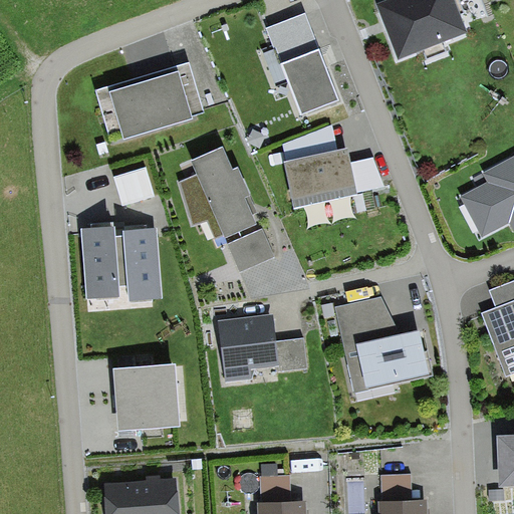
[(387,0),(376,5),(400,60),(467,34),(460,16),(454,0),(387,0)]
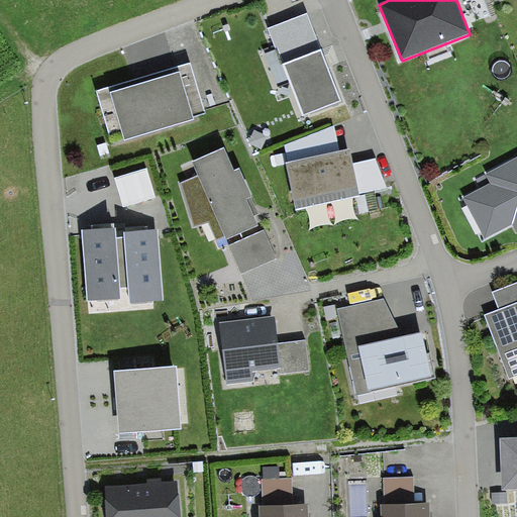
[(456,0),(462,16),(468,14),(471,23),(491,16),(484,0),(456,0)]
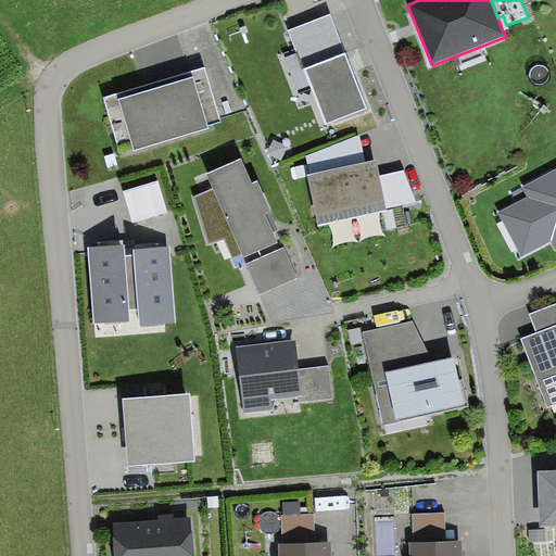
[(326,125),(368,108),(331,13),(288,29),(326,125)]
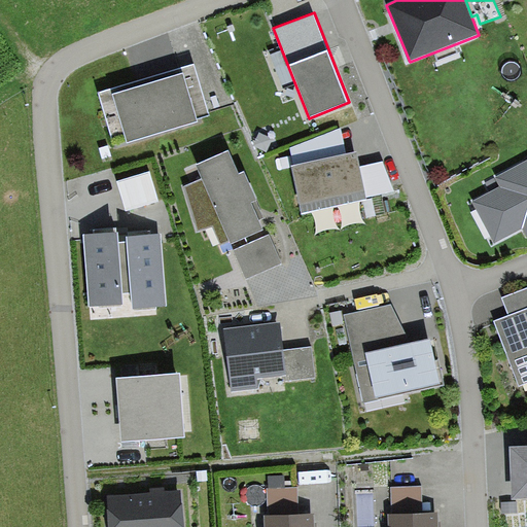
[(194,64),(98,94),(113,143),(127,139),(129,143),(197,121),(196,118),(209,114),(194,64)]
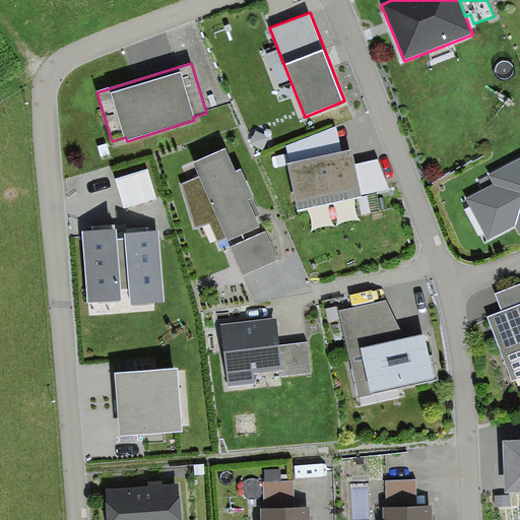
[(286,145),(289,164),(341,152),(336,126),(286,145)]
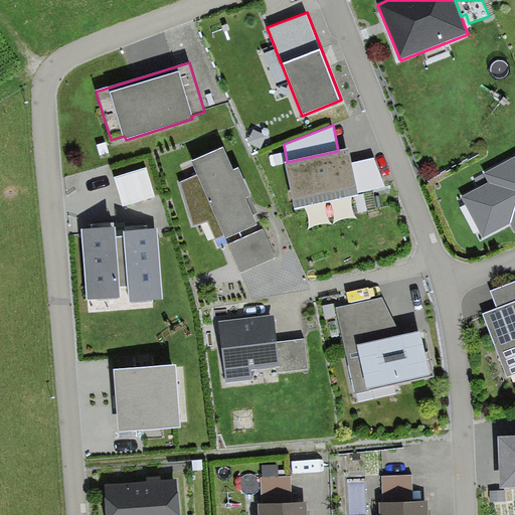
[(233,169),(224,147),(193,161),(198,174),(180,182),(192,226),(207,220),(214,238),(224,234),(225,238),(256,224),(251,215),(258,212),(238,167),(233,169)]
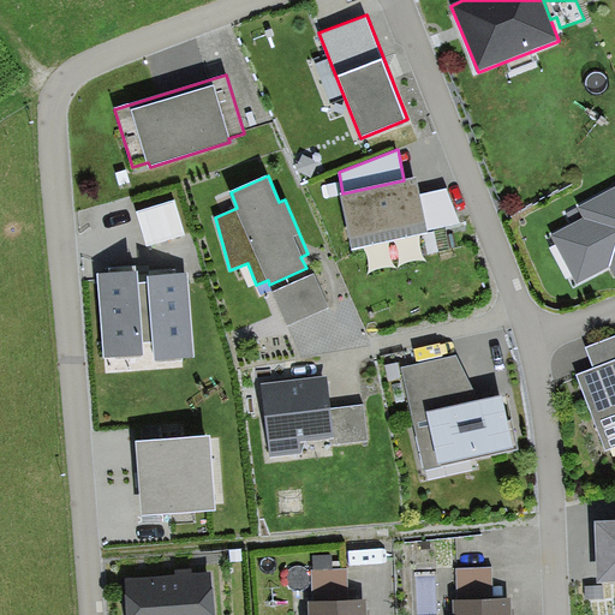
[(342,193),(339,193),(352,249),(428,233),(427,230),(460,222),(447,189),(421,195),(416,177),(404,180),(342,193)]
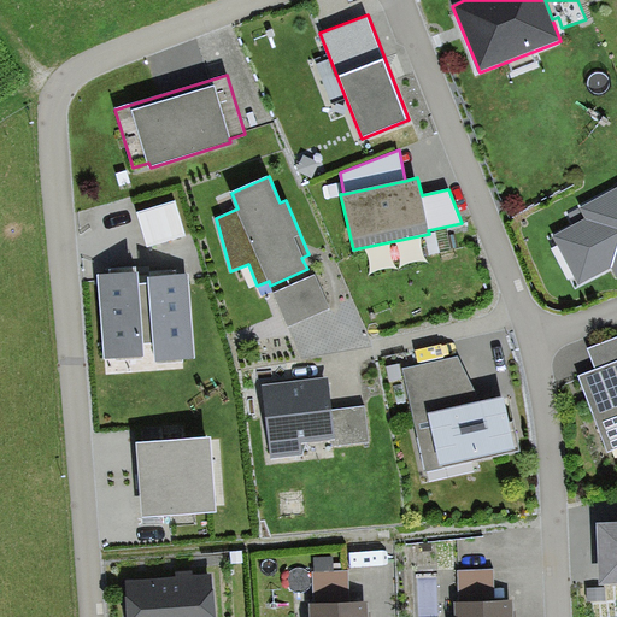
[(588,217),(554,236),(580,282),(611,265),(616,275),(616,191),(585,209),(588,217)]
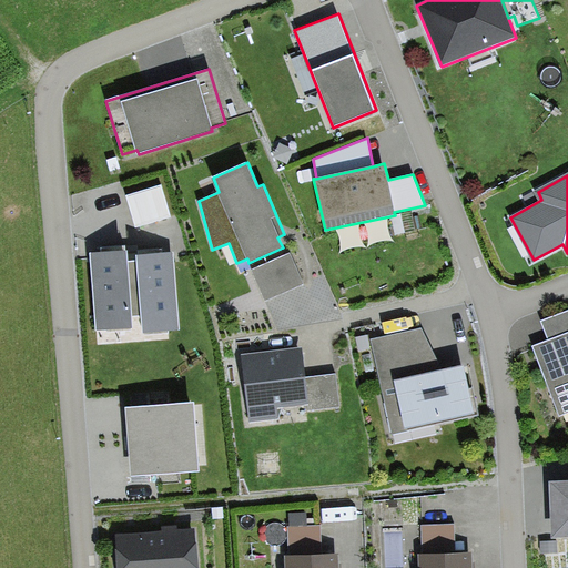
[(161,186),(128,196),(137,225),(170,216),(161,186)]
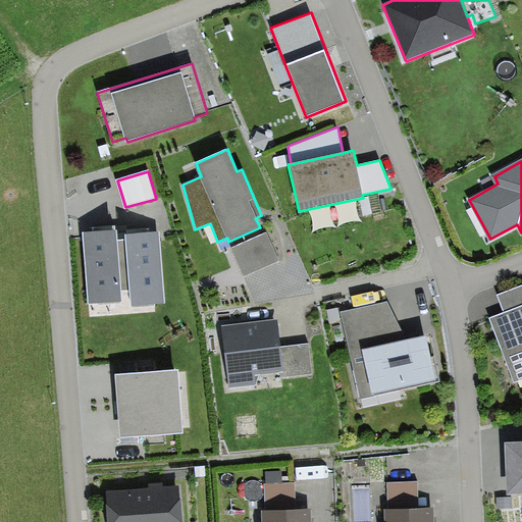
[(95,231),(85,232),(90,304),(121,301),(121,290),(129,289),(131,306),(164,303),(159,232),(149,232),(148,227),(127,229),(127,225),(94,227),(95,231)]
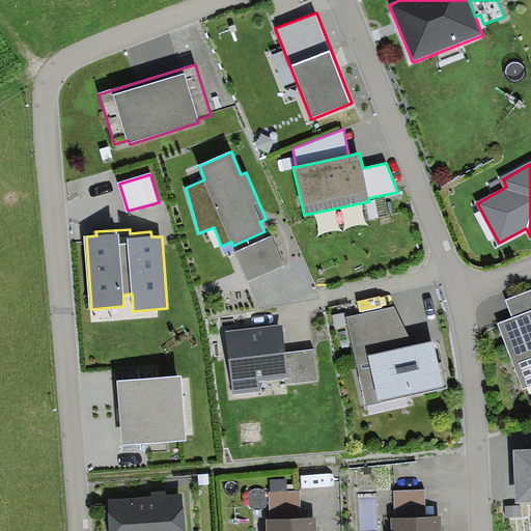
[(271,236),(235,252),(248,280),(283,264),(271,236)]
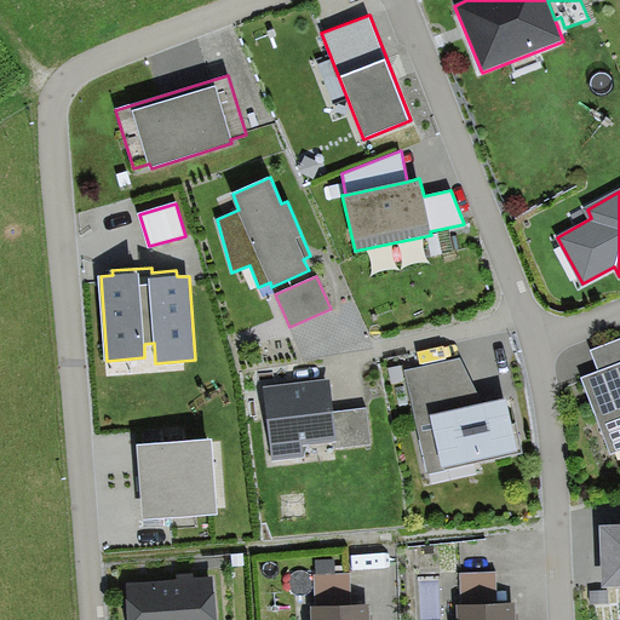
[(580,377),(609,453),(619,448),(619,339),(591,350),(598,369),(580,377)]
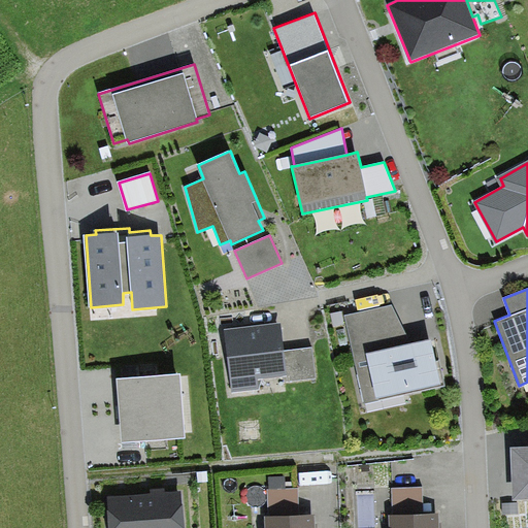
[(345,316),(364,405),(444,387),(434,338),(411,344),(391,304),(345,316)]
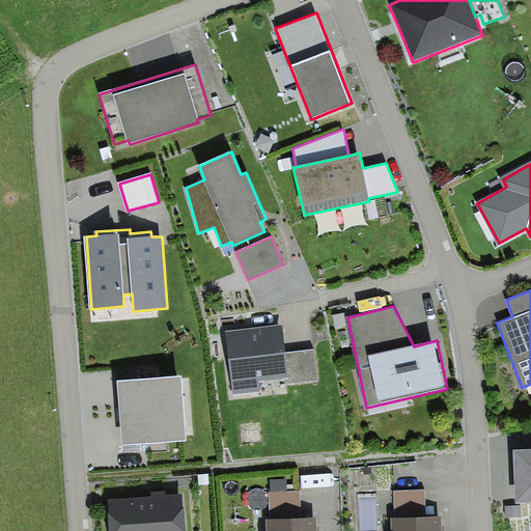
[(281,326),(225,332),(231,394),(261,391),(260,381),(287,378),(287,384),(317,381),(314,351),(284,354),(281,326)]
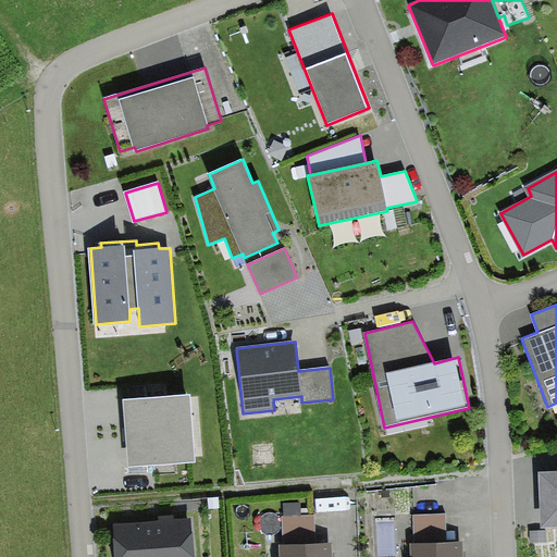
[(190,394),(125,399),(127,431),(130,467),(196,463),(190,394)]
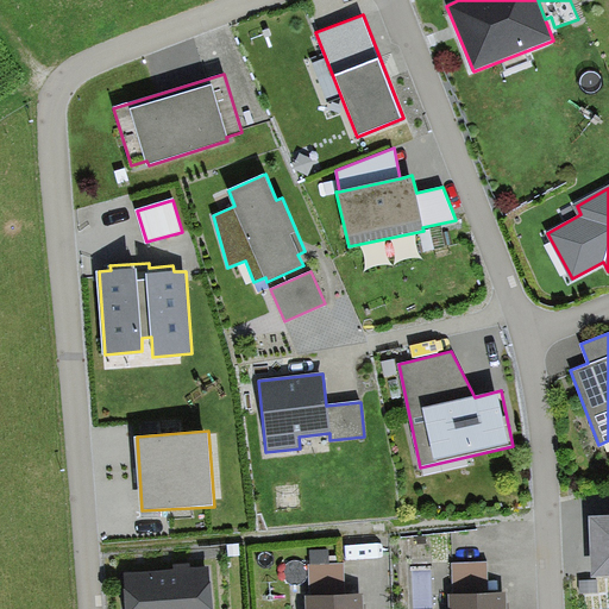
[(608,515),(590,516),(590,577),(608,576),(608,515)]
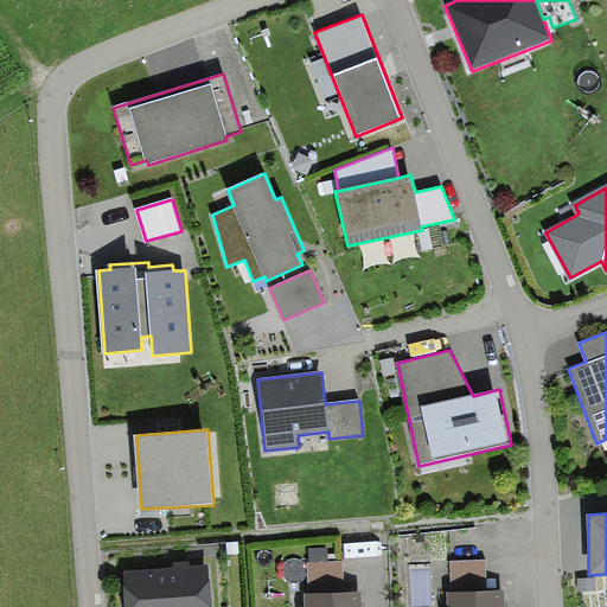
[(451,562),(452,592),(487,590),(485,561),(451,562)]
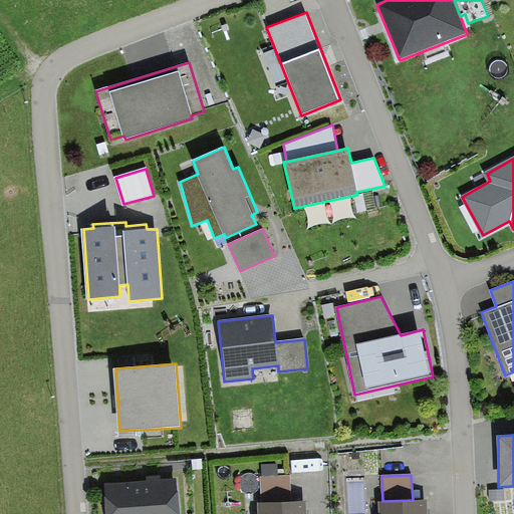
[(178,513),(176,480),(104,486),(105,513),(178,513)]
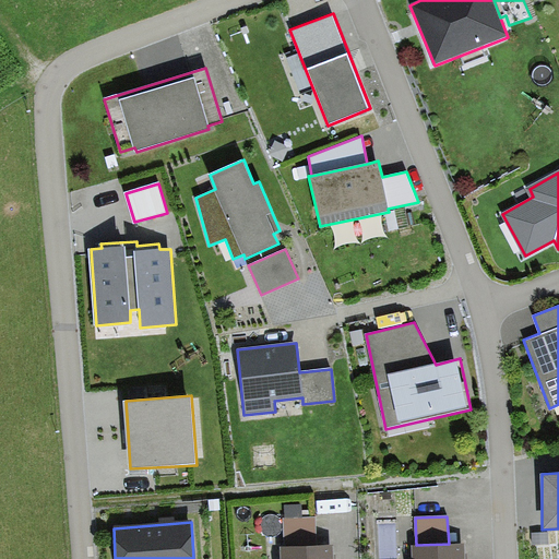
[(320,558),(321,555),(312,556),(311,523),(282,524),(282,558),(320,558)]
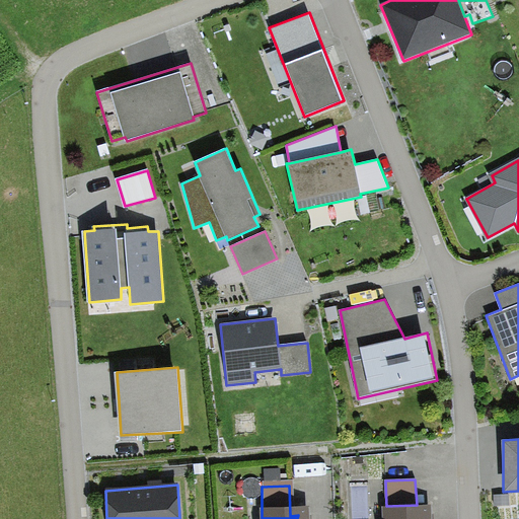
[(509,495),(493,496),(494,505),(509,504),(509,495)]
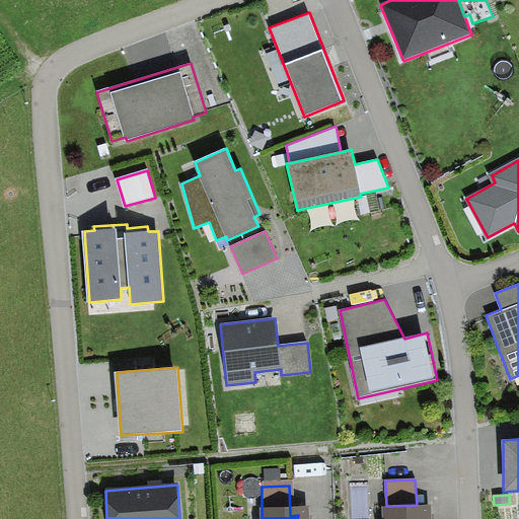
[(431,518),(431,505),(417,505),(386,506),(382,506),(382,518),(431,518)]
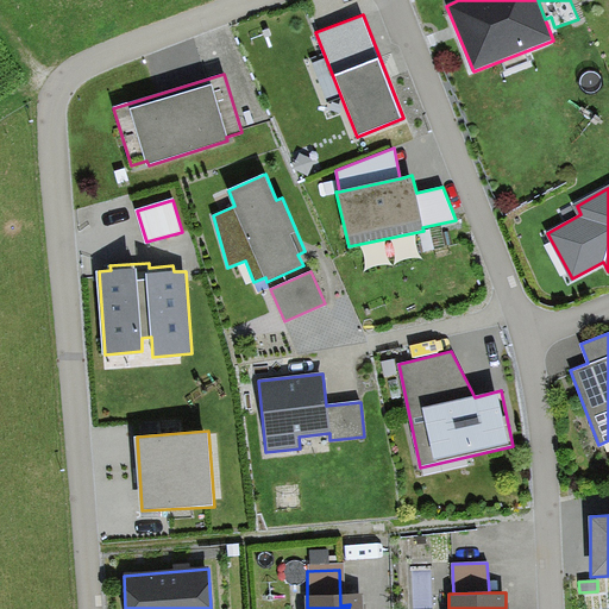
All buildings are outlined.
